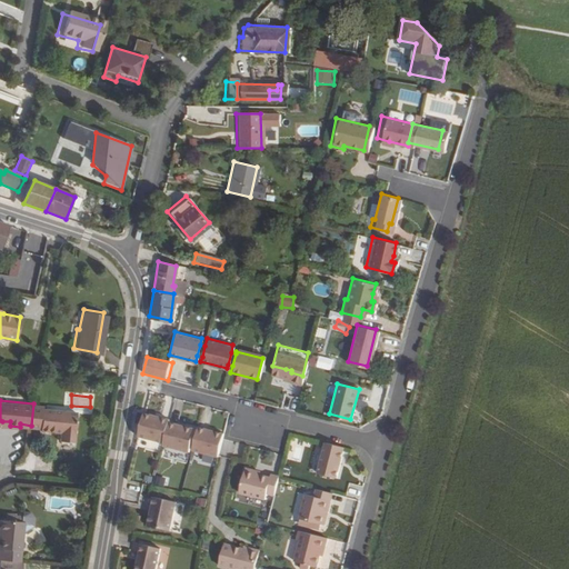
[(76,442),(79,411),(45,408),(46,405),(33,403),(31,426),(42,426),(41,428),(62,430),(61,441),(76,442)]
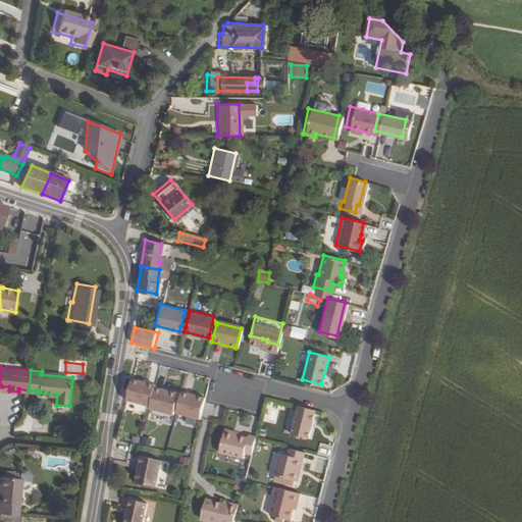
[(147,405),(153,386),(154,384),(131,377),(124,398),(147,405)]
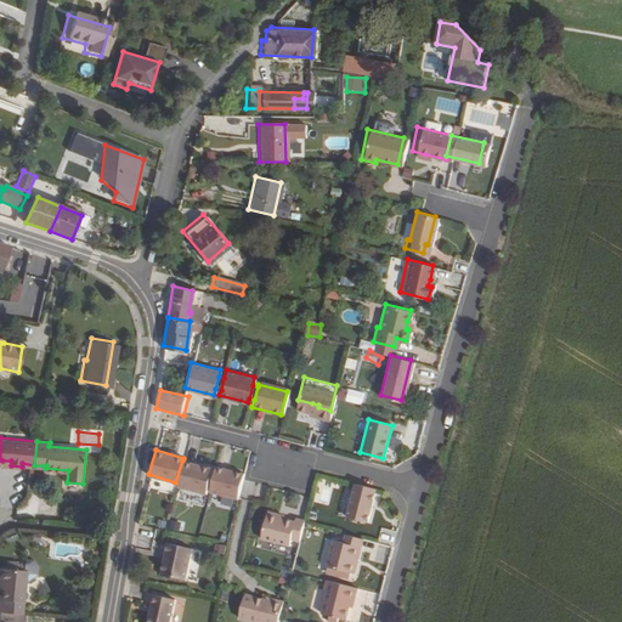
[(209,473),(210,469),(182,461),(175,482),(204,491),(207,482),(209,473)]
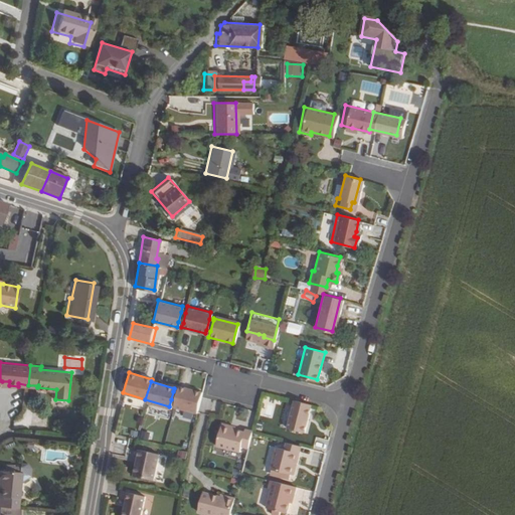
[(196,412),(201,391),(178,385),(176,391),(174,400),(172,405),(196,412)]
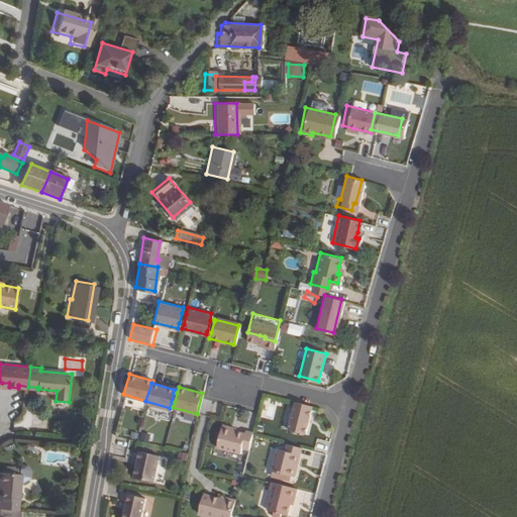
[(303,431),(311,405),(294,400),(287,427),(303,431)]
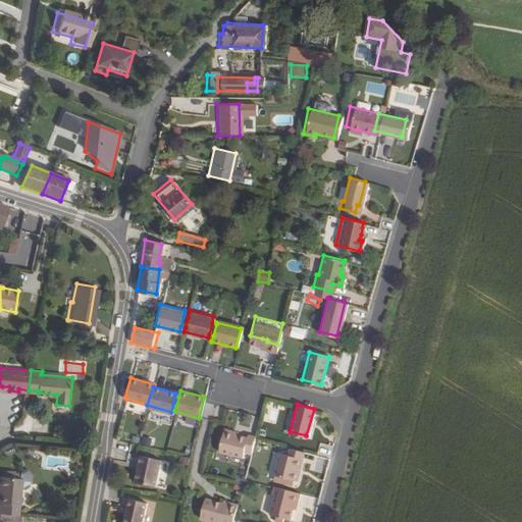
[(250,453),(255,436),(248,434),(247,437),(237,434),(223,431),(218,452),(243,458),(244,452),(250,453)]
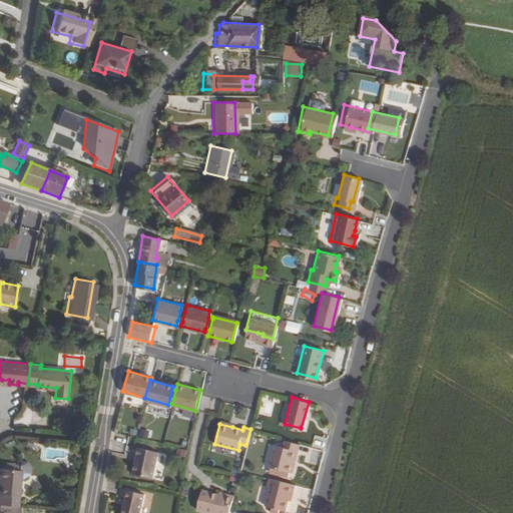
[(141,428),(139,436),(149,439),(151,431),(141,428)]
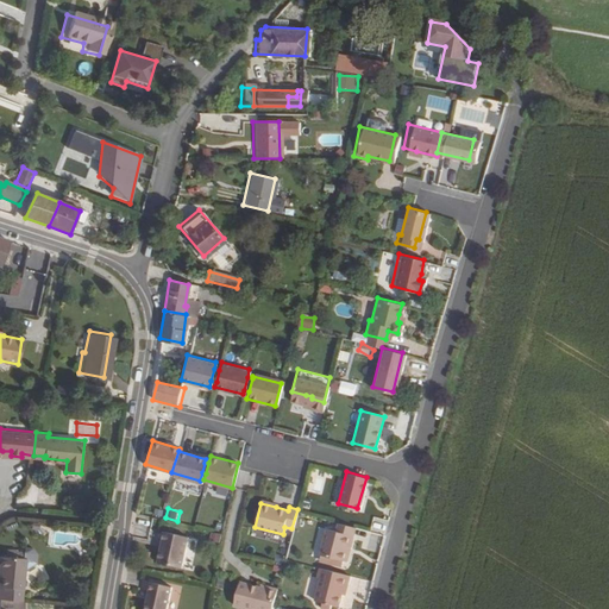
[(345,544),(347,533),(351,534),(353,525),(336,521),(334,528),(325,526),(318,552),(341,558),(345,544)]
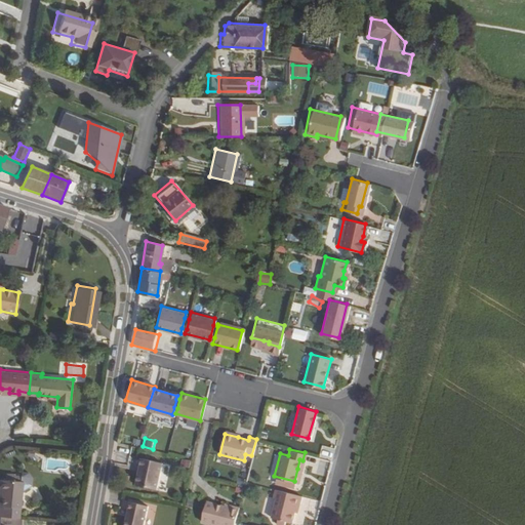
[(153,486),(160,459),(138,454),(132,481),(153,486)]
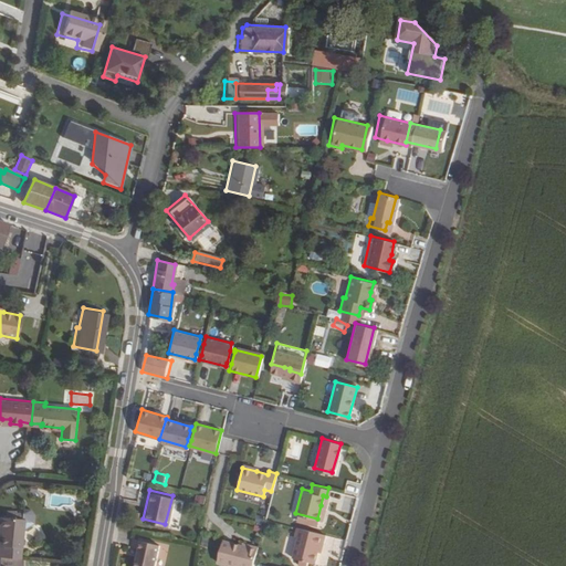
[(21,558),(24,520),(1,517),(0,530),(3,530),(0,557),(21,558)]
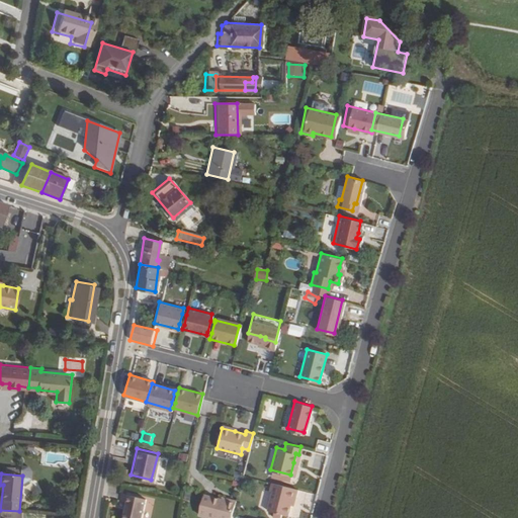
[(288,502),(290,494),(292,495),(294,487),(270,481),(268,489),(270,489),(265,508),(272,510),(271,514),(278,516),(279,511),(285,513),(288,502)]
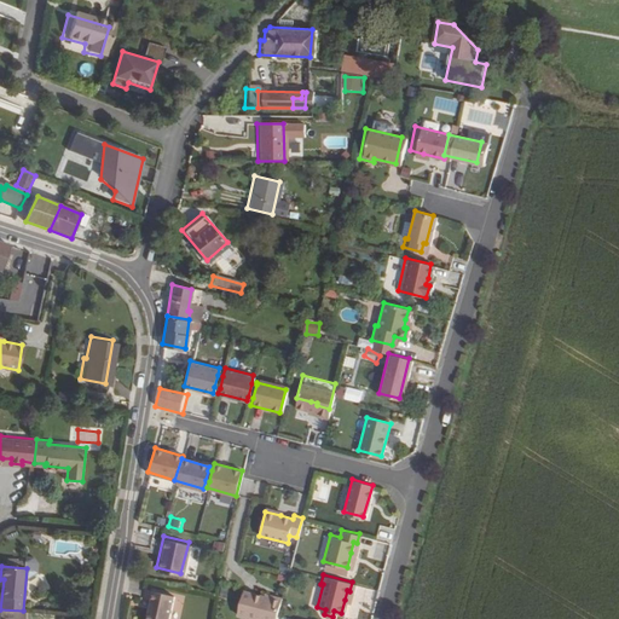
[(165,618),(171,591),(151,588),(144,618),(165,618)]
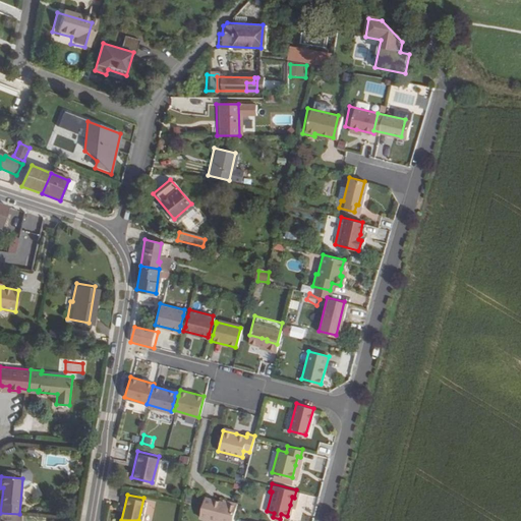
[(233,520),(237,503),(229,501),(228,503),(223,502),(206,498),(200,517),(210,519),(211,520),(233,520)]
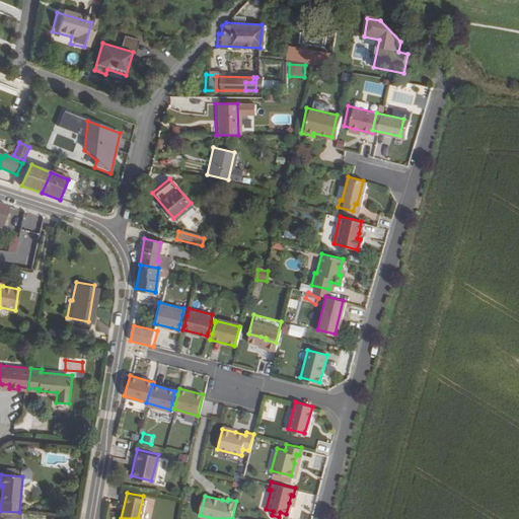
[(0,518),(20,518),(21,513),(19,512),(0,511),(0,510),(0,518)]
